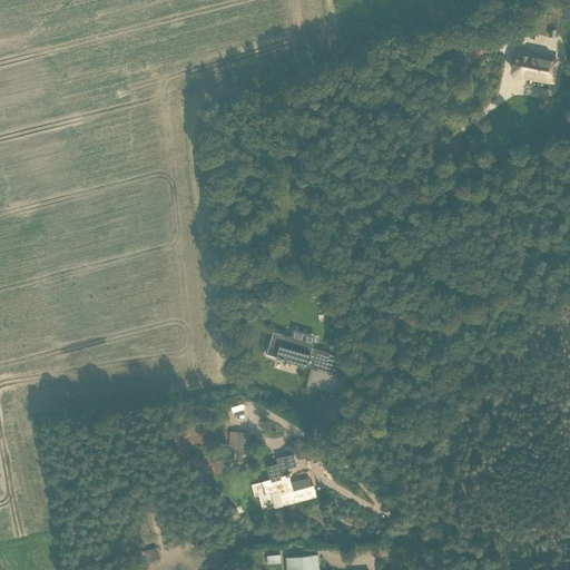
[(518,21),(516,35),(526,37),(529,23),(518,21)]
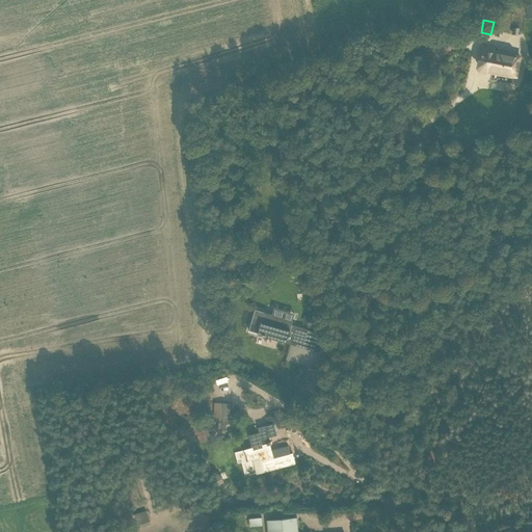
[(488,71),(515,76),(520,57),(493,51),(493,49),(482,47),(478,68),(480,71),(486,72),(488,71)]
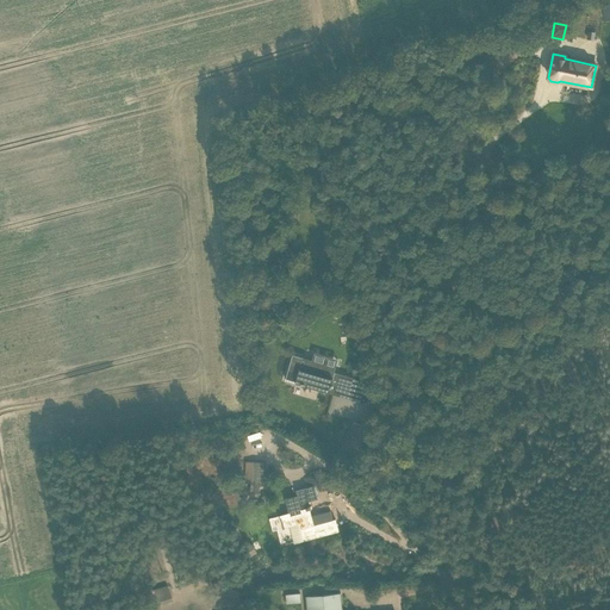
[(318,390),(319,390),(329,393),(330,388),(335,390),(341,391),(341,392),(342,392),(347,377),(335,373),(336,368),(292,355),(285,379),(300,384),(304,385),(304,384),(319,388),(318,390)]
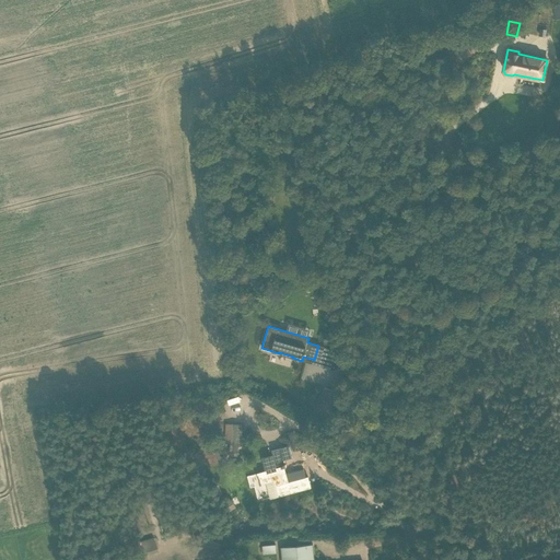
[(318,409),(330,412),(337,392),(324,387),(318,409)]
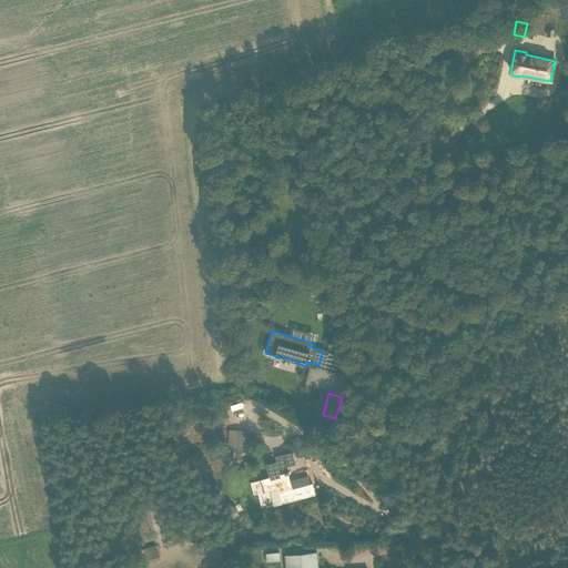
[(227,447),(233,447),(232,463),(241,463),(242,430),(229,429),(227,447)]
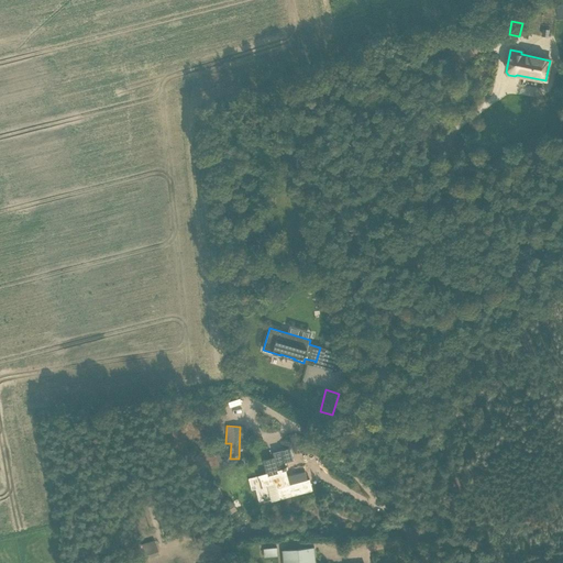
[(275,483),(279,498),(312,489),(309,479),(288,485),(287,481),(288,479),(285,471),(287,470),(287,468),(286,468),(285,466),(282,451),(273,454),(278,471),(258,476),(261,487),(275,483)]
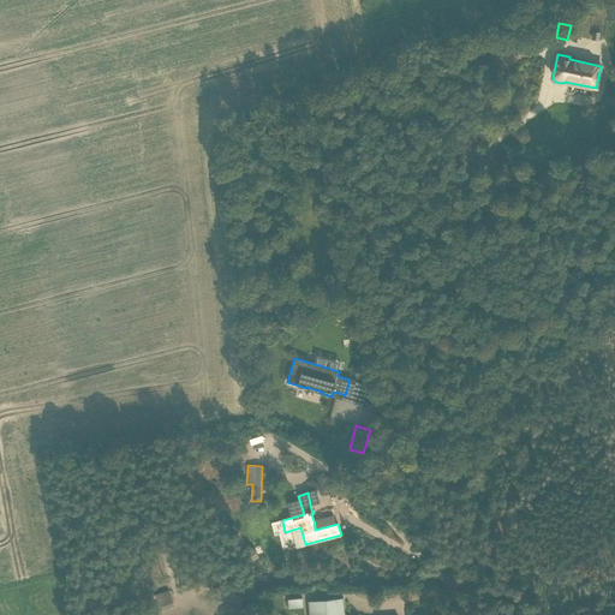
[(251,550),(242,556),(248,566),(257,560),(251,550)]
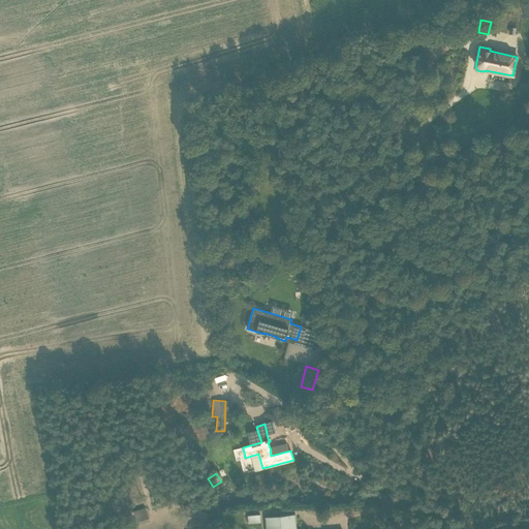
[(132,511),(136,523),(141,521),(142,524),(149,521),(145,508),(132,511)]
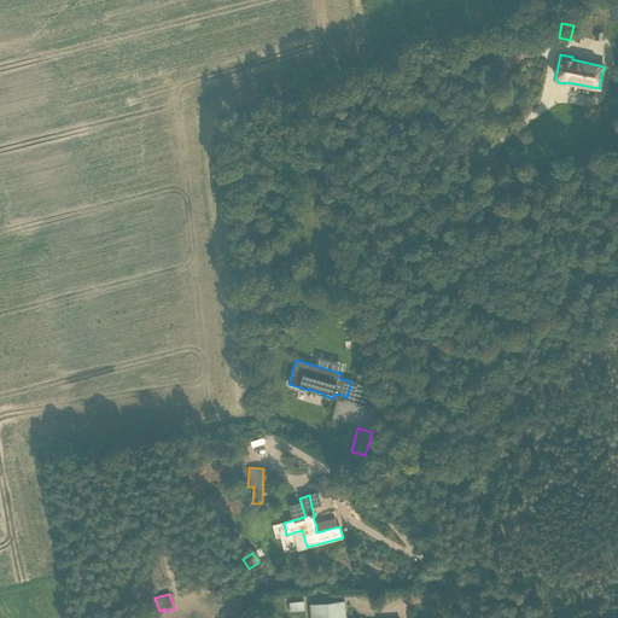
[(303,601),(289,602),(290,611),(304,610),(303,601)]
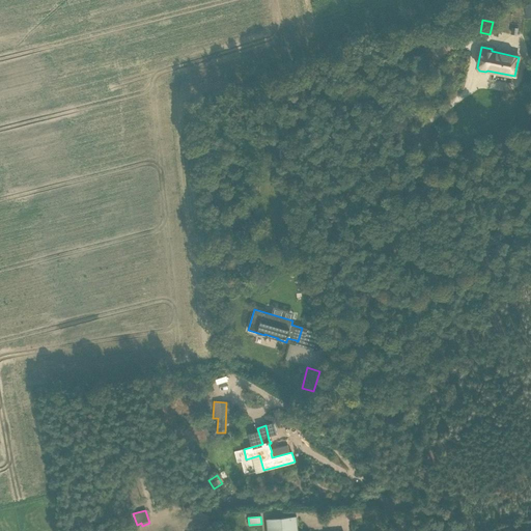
[(271,519),(272,525),(273,530),(272,530),(271,530),(297,530),(297,516),(271,519)]
